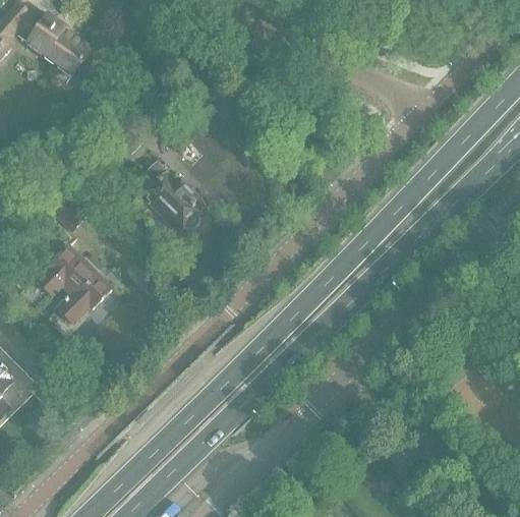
[(26,13),(27,12),(15,2),(0,20),(0,57),(11,40),(8,34),(15,24),(30,36),(24,44),(56,66),(57,64),(71,74),(89,51),(61,31),(63,27),(45,15),(39,23),(26,13)]
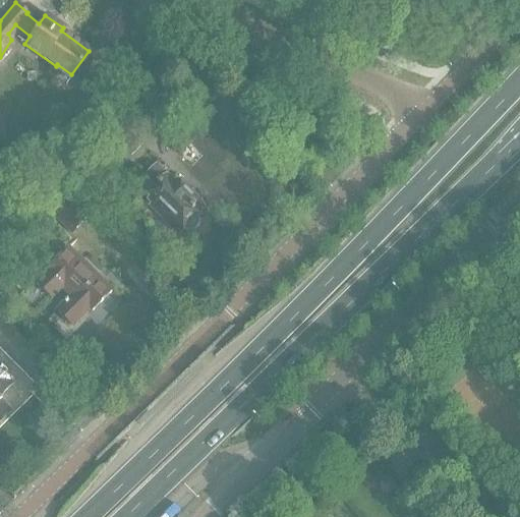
[(67,183),(84,199),(141,142),(125,125),(67,183)]
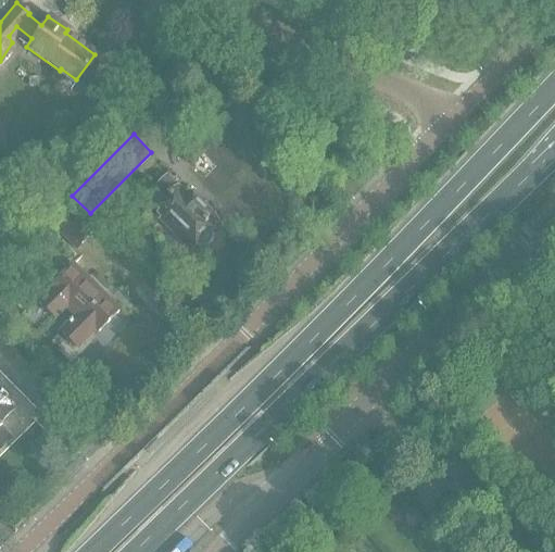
[(175,147),(193,164),(206,151),(188,134),(175,147)]
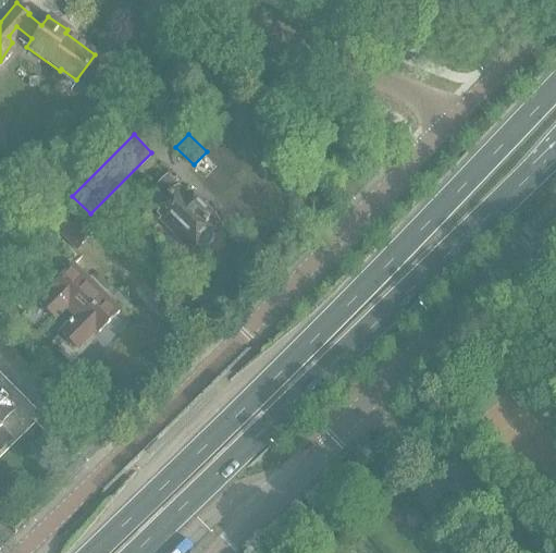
[(213,238),(213,234),(212,232),(211,228),(214,225),(212,223),(217,218),(192,192),(188,195),(168,173),(155,185),(169,200),(158,211),(161,214),(159,217),(187,246),(189,244),(192,246),(195,243),(198,245),(201,246),(205,246),(207,245),(210,243),(212,241),(213,238)]
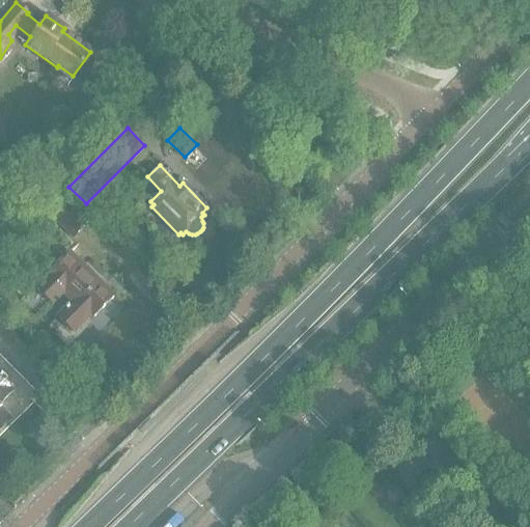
[(70,196),(53,215),(75,238),(93,217),(70,196)]
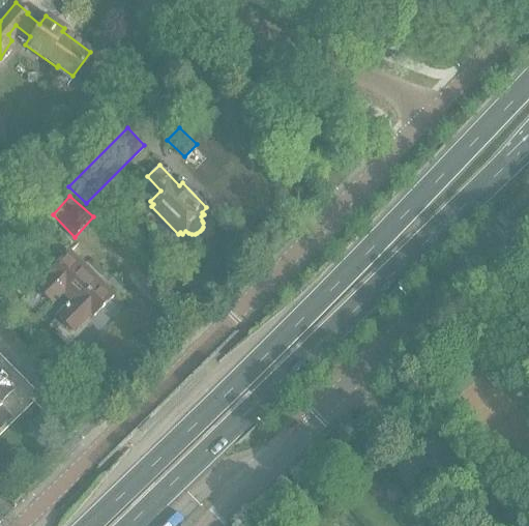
[(54,314),(56,317),(71,332),(90,315),(91,316),(113,295),(96,278),(100,273),(87,260),(83,264),(67,249),(45,272),(46,273),(33,286),(51,303),(61,293),(68,299),(54,314)]
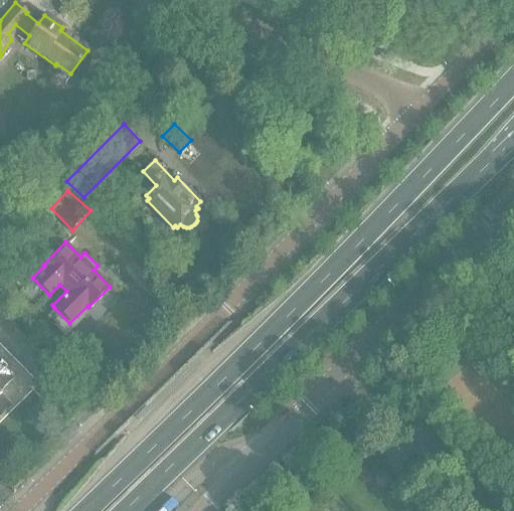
[(0,301),(5,306),(14,297),(0,282),(0,301)]
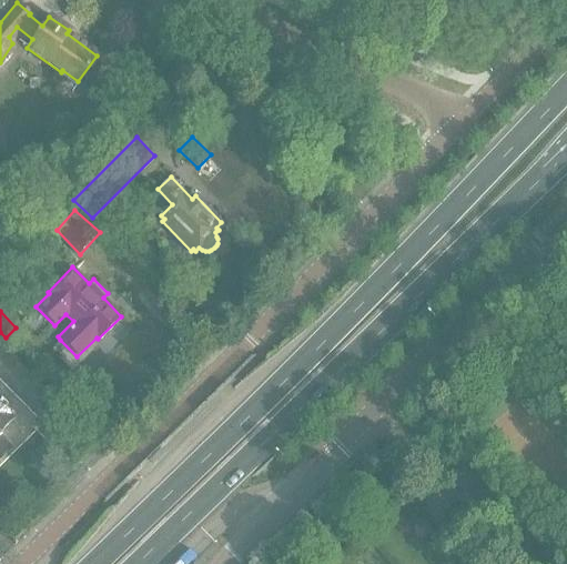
[(0,429),(1,430),(13,419),(9,415),(12,412),(0,399),(0,429)]
